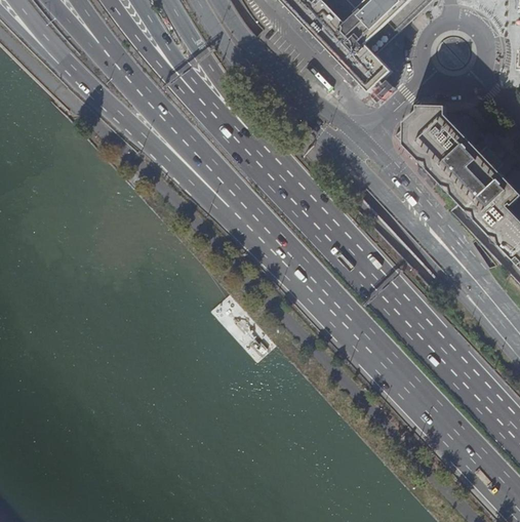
[(310,0),(337,30),(329,38),(344,52),(335,58),(366,91),(368,88),(384,74),(388,70),(364,44),(373,36),(400,10),(401,9),(410,0),(310,0)]
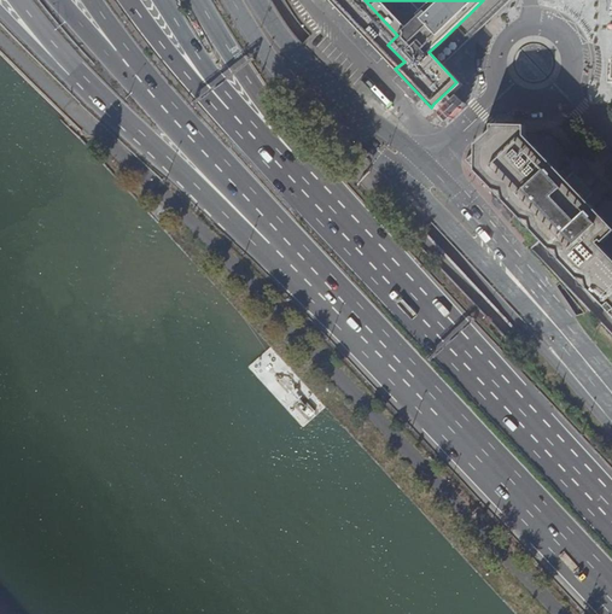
[(452,87),(433,104),(446,116),(462,98),(452,87)]
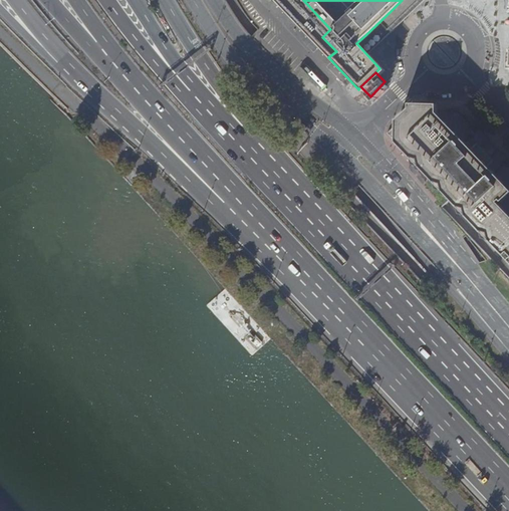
[(392,115),(394,117),(405,106),(407,103),(407,100),(405,100),(405,103),(392,115)]
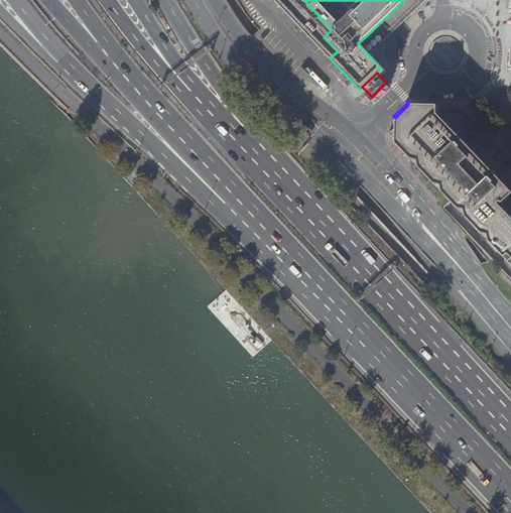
[(395,118),(385,128),(386,129),(410,104),(408,104),(406,107),(395,118)]
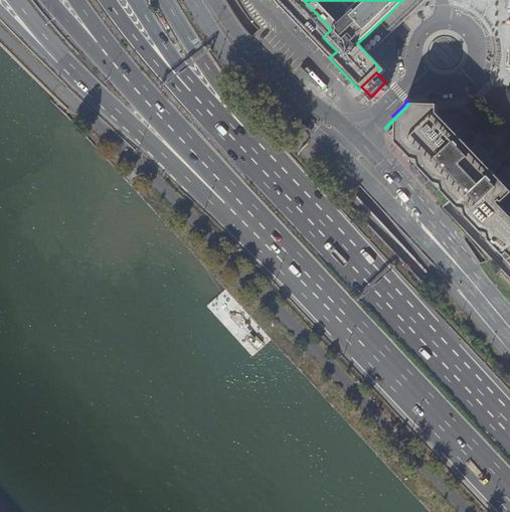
[(505,254),(509,248),(509,162),(494,147),(481,159),(469,147),(483,135),(456,105),(433,105),(409,104),(385,129),(408,153),(505,254)]
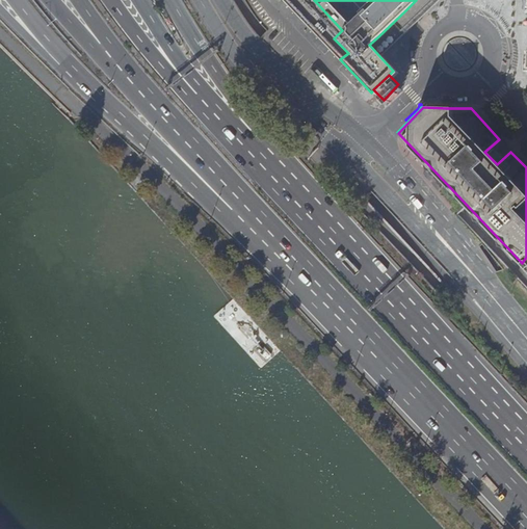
[(395,134),(420,160),(422,158),(398,133),(397,132),(395,134)]
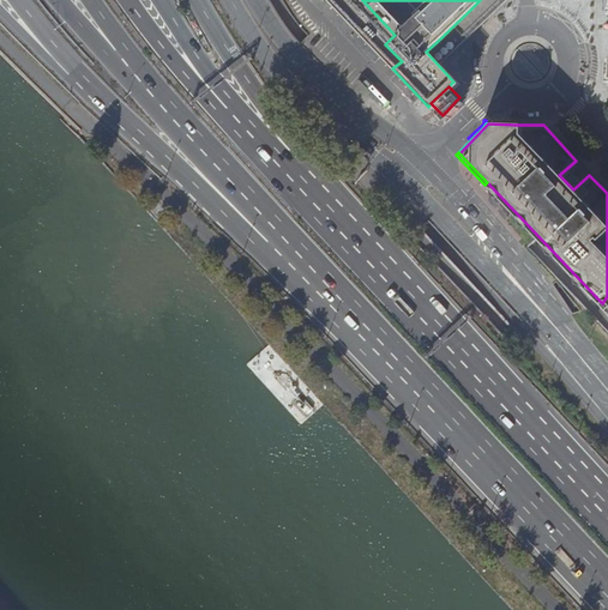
[(607,309),(602,303),(487,182),(485,185),(607,313),(607,309)]
